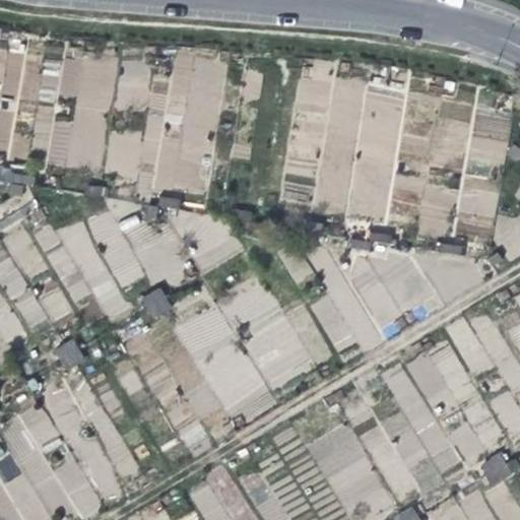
[(0,153),(27,159),(29,150),(45,152),(53,106),(35,103),(37,93),(68,99),(73,70),(39,64),(40,59),(21,56),(22,51),(0,47),(0,153)]
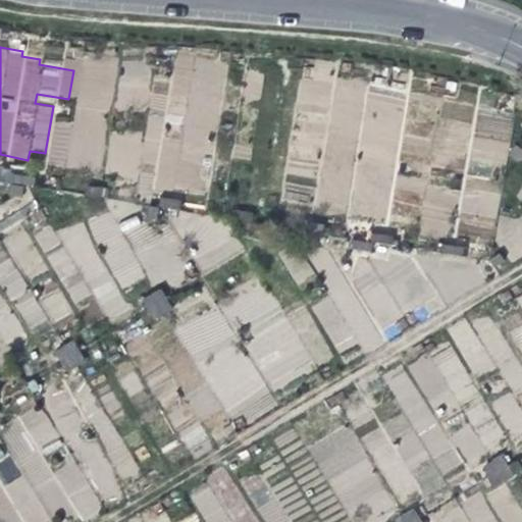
[(205,198),(227,62),(162,51),(143,174),(140,173),(138,187),(205,198)]
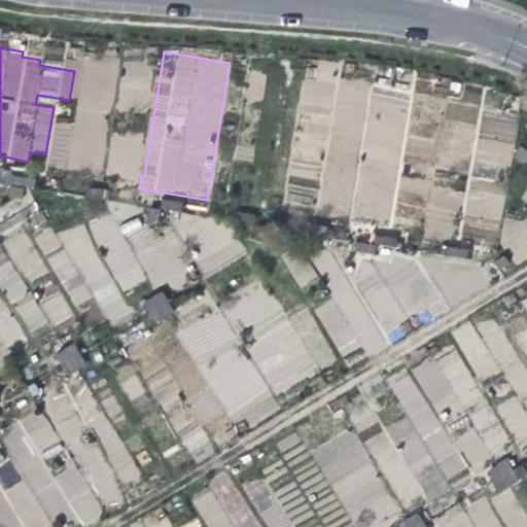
[(315,212),(390,224),(412,91),(337,78),(335,86),(312,83),(303,136),(326,140),(315,212)]
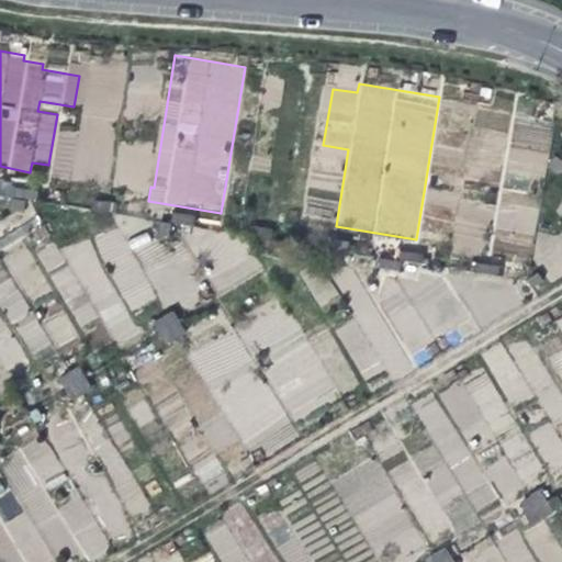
[(38,191),(14,188),(13,199),(37,201),(38,191)]
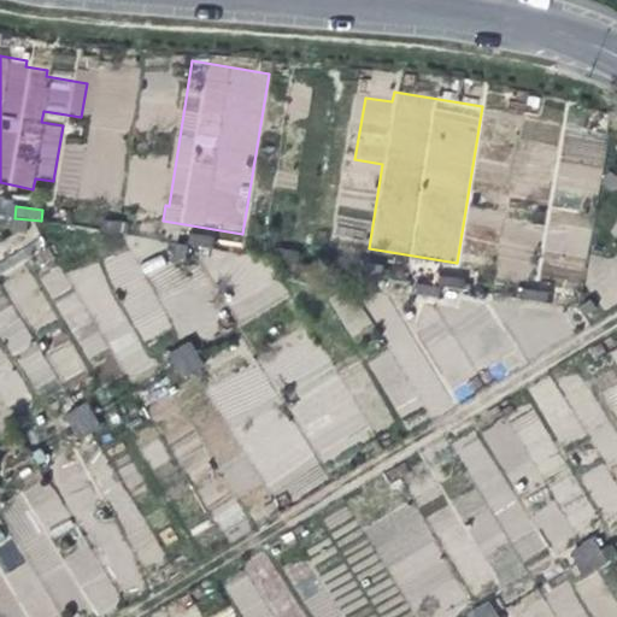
[(136,224),(110,221),(109,233),(135,235),(136,224)]
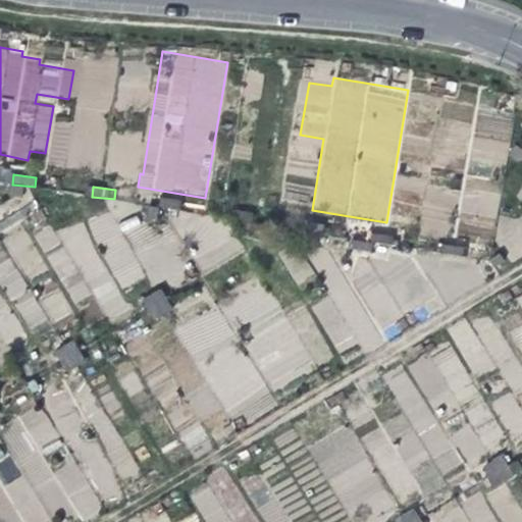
[(184,200),(161,197),(160,207),(183,209),(184,200)]
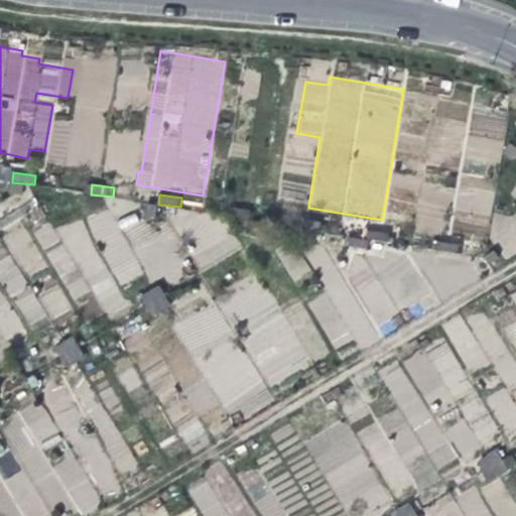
[(256,212),(234,209),(233,219),(255,221),(256,212)]
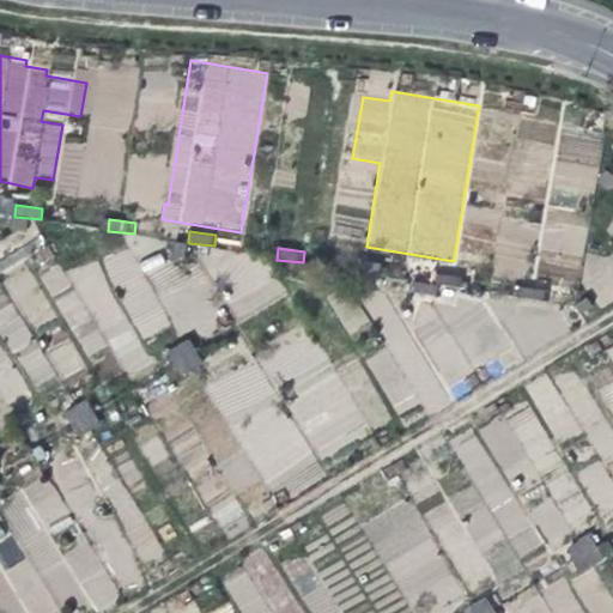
[(465,274),(439,271),(438,283),(463,285),(465,274)]
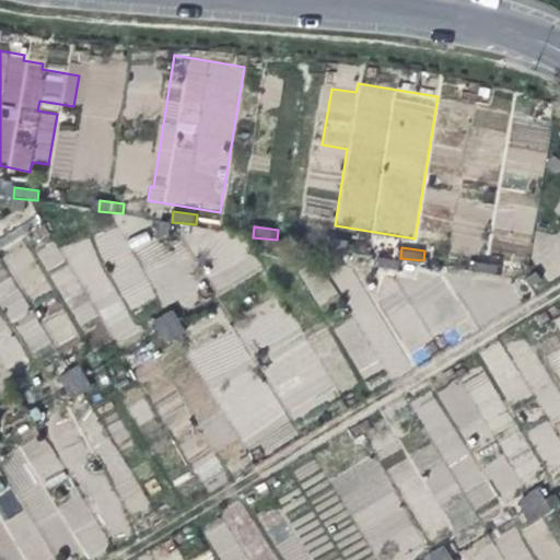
[(503,265),(480,261),(478,272),(502,275),(503,265)]
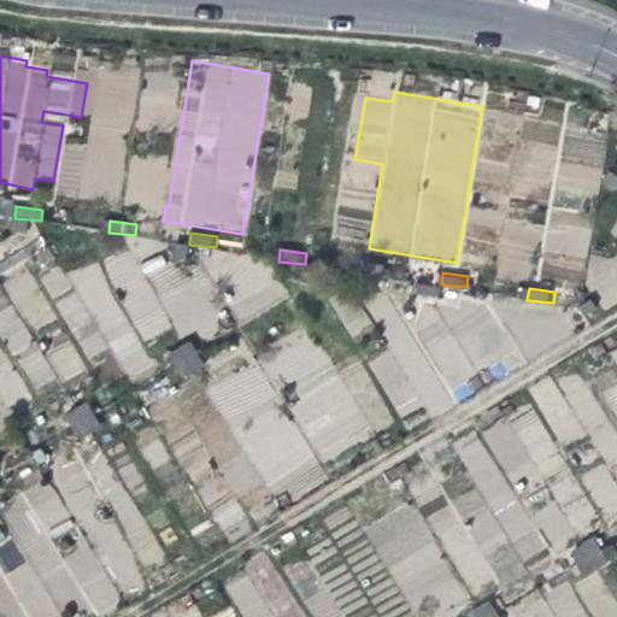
[(616,347),(609,352),(616,368),(597,377),(616,419),(616,347)]
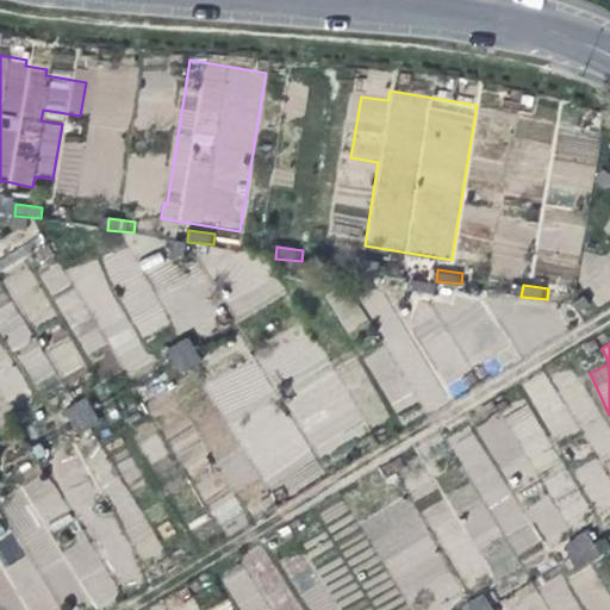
[(169,391),(192,377),(179,354),(156,367),(169,391)]
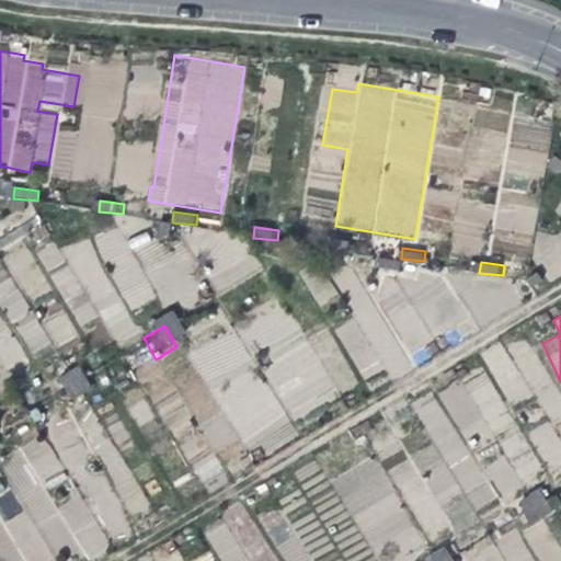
[(60,416),(80,403),(68,382),(48,396),(60,416)]
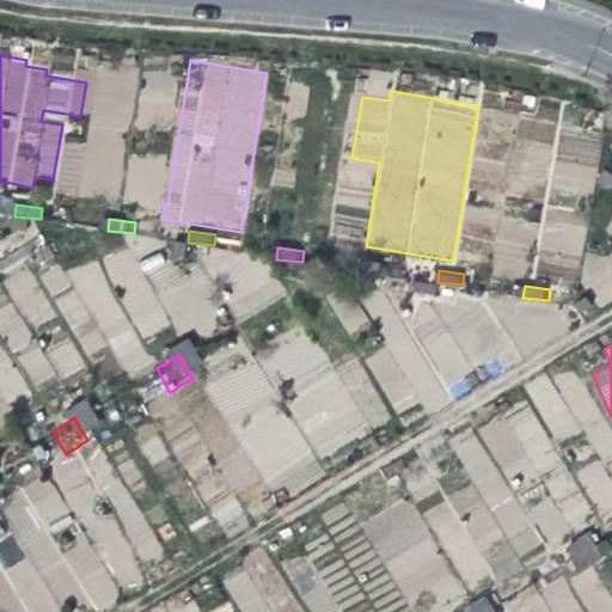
[(0,527),(0,562),(26,611),(48,611),(85,592),(96,611),(117,600),(84,536),(56,550),(44,527),(68,514),(48,476),(23,490),(30,503),(6,516),(10,522),(0,527)]
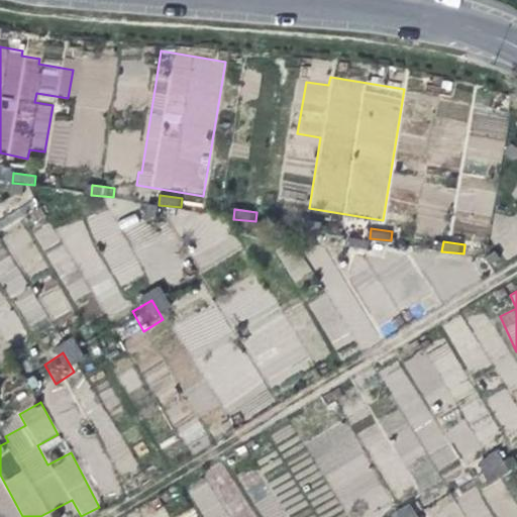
[(477,495),(496,484),(485,464),(466,476),(477,495)]
